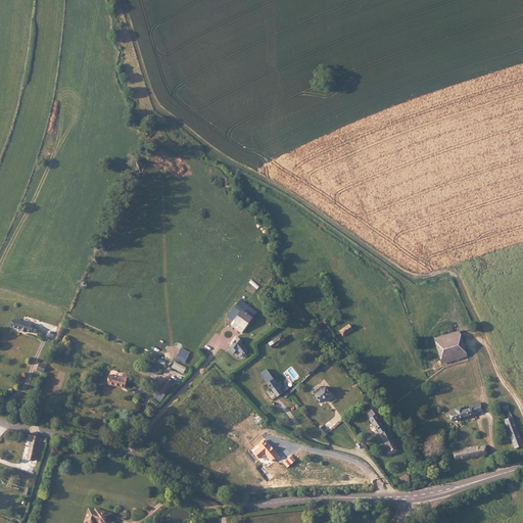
[(249,315),(254,310),(241,300),(237,307),(249,315)]
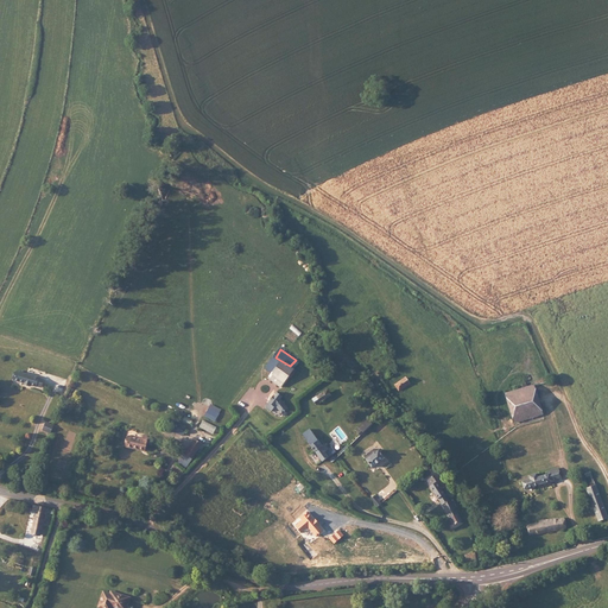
[(264,374),(274,382),(290,366),(276,358),(264,374)]
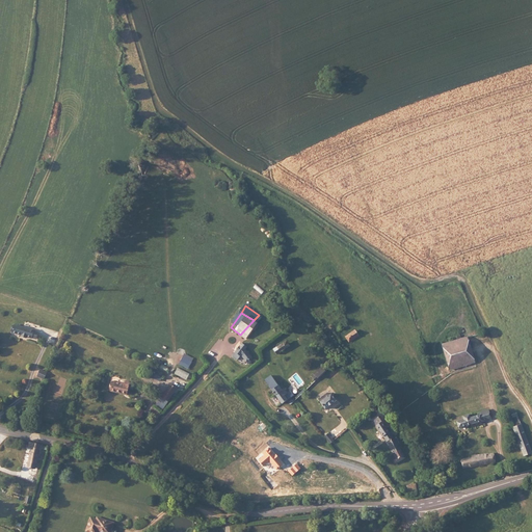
[(263,317),(259,315),(254,320),(259,323),(263,317)]
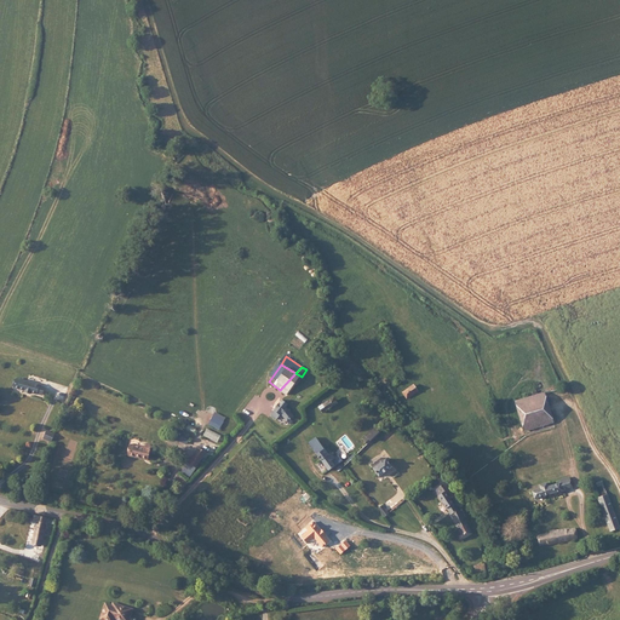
[(280,390),(288,396),(302,377),(296,373),(280,390)]
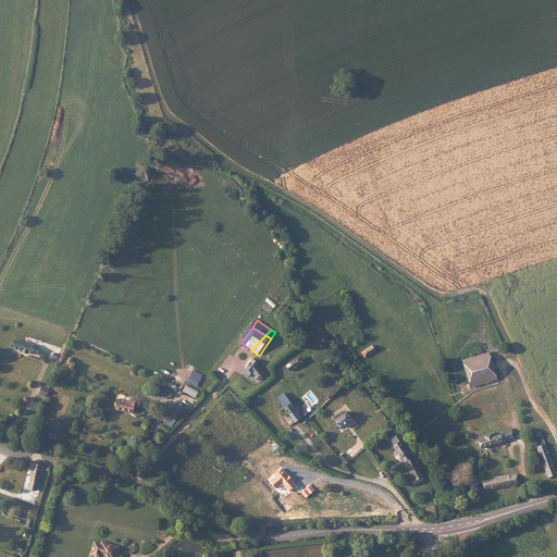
[(15,343),(14,346),(13,349),(23,351),(23,353),(27,355),(28,354),(34,355),(36,347),(31,345),(26,343),(25,344),(15,341),(15,343)]
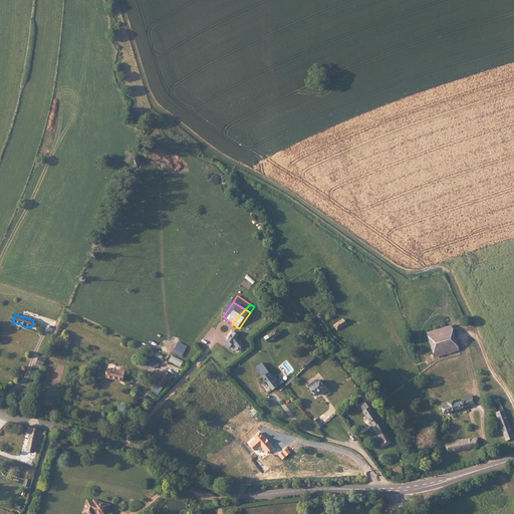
[(343,318),(334,325),(338,330),(347,324),(343,318)]
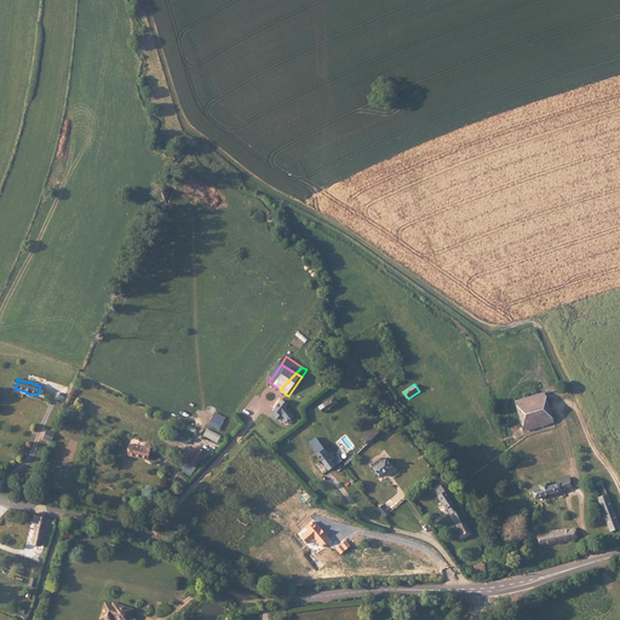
[(520,411),(549,401),(545,394),(517,403),(520,411)]
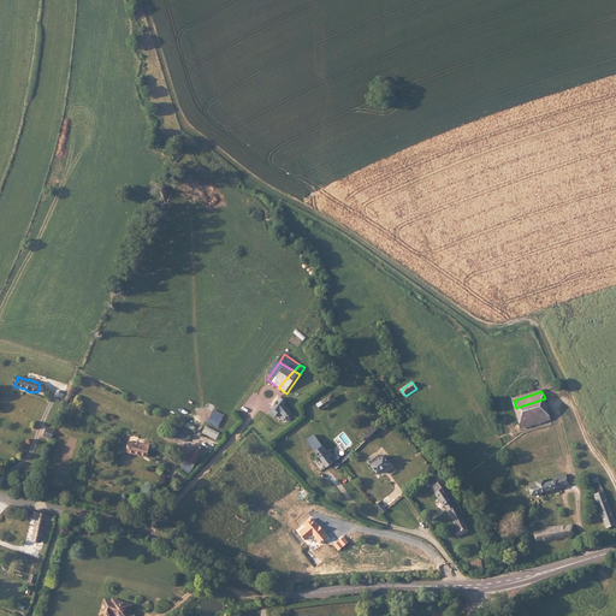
[(280,397),(273,409),(280,413),(285,406),(288,402),(280,397)]
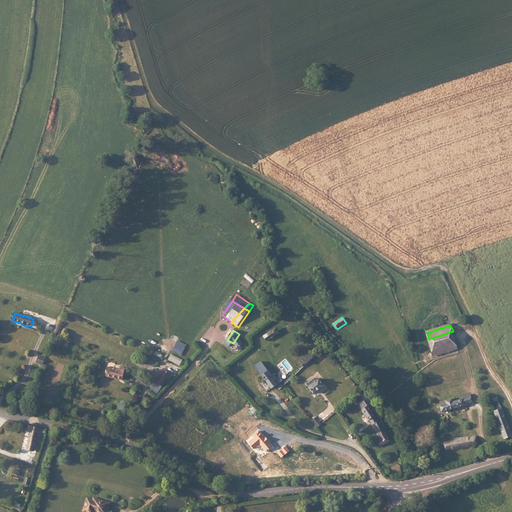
[(276,335),(273,331),(264,337),(267,341),(276,335)]
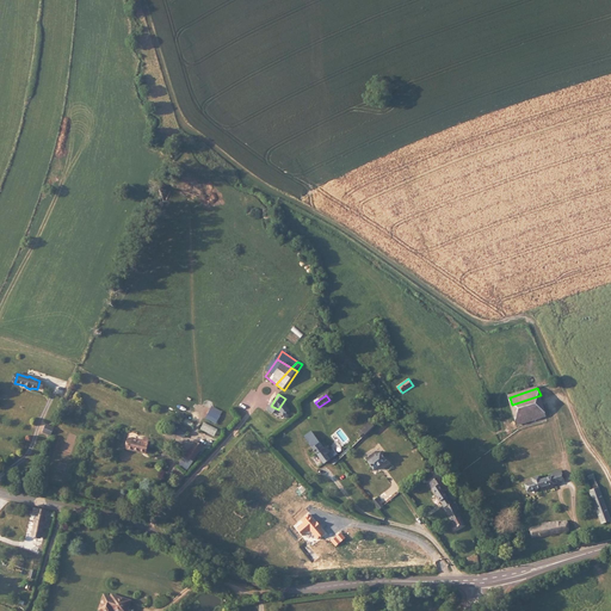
[(548,417),(541,395),(512,405),(519,427),(548,417)]
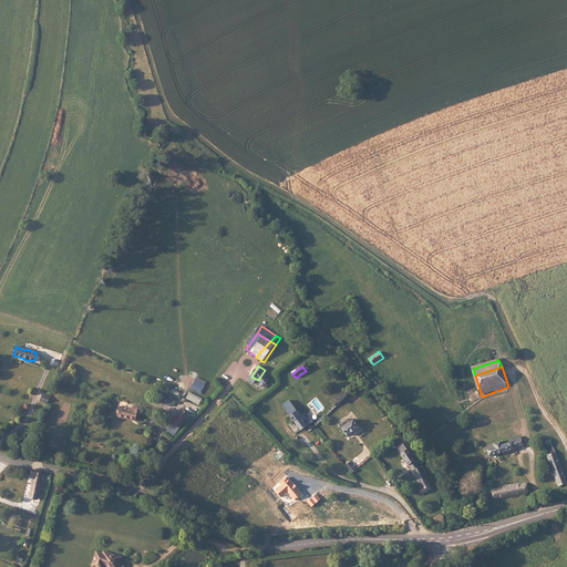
[(269,384),(263,373),(258,380),(264,389),(269,384)]
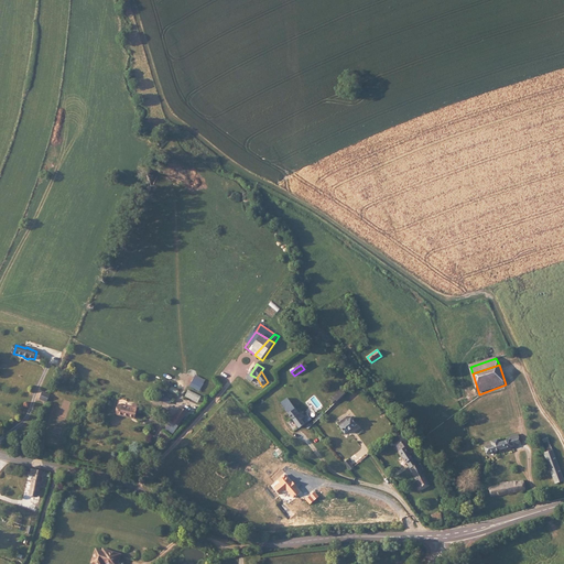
[(343,398),(350,390),(347,386),(342,391),(340,390),(338,392),(343,398)]
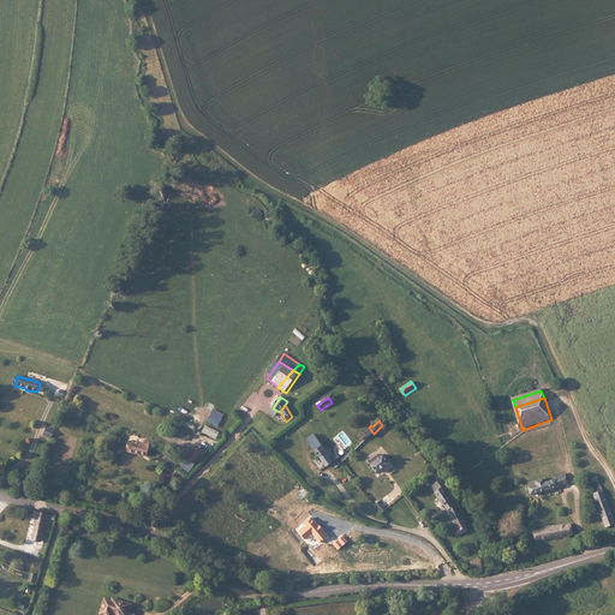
[(315,451),(322,446),(316,436),(308,441),(315,451)]
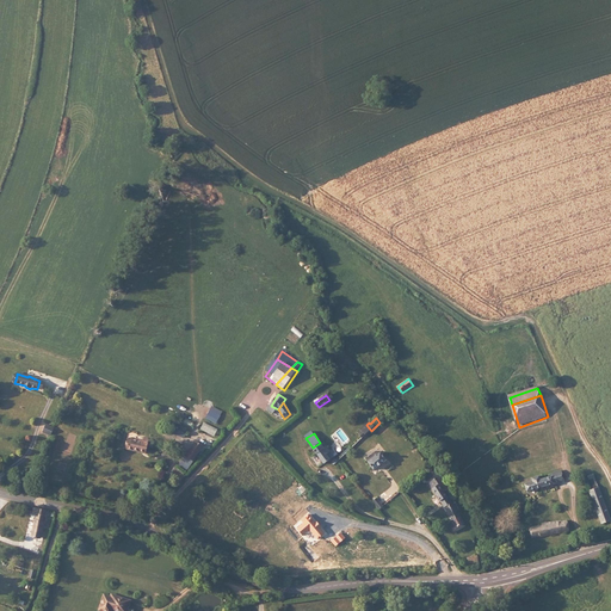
[(131,438),(128,449),(140,452),(141,451),(146,452),(149,440),(146,439),(144,442),(131,438)]
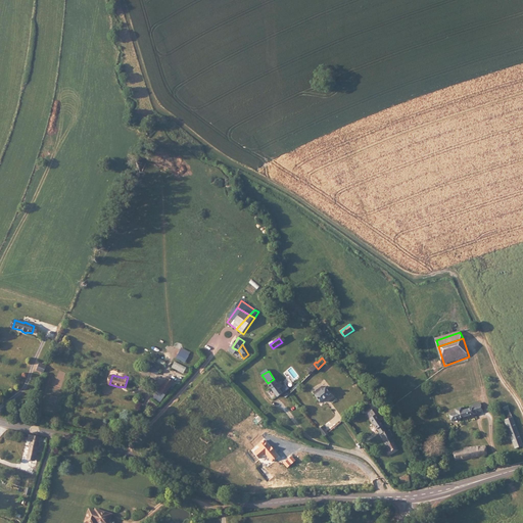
[(169,390),(172,386),(175,383),(175,382),(169,378),(162,386),(169,390)]
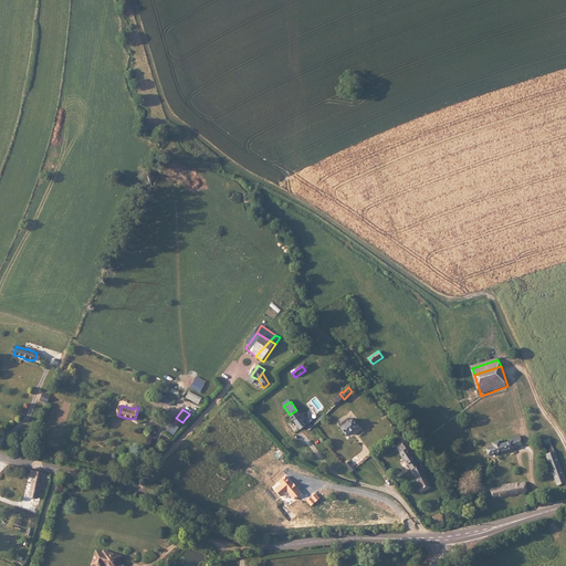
[(290,415),(301,430),(306,427),(299,416),(300,416),(296,410),(290,415)]
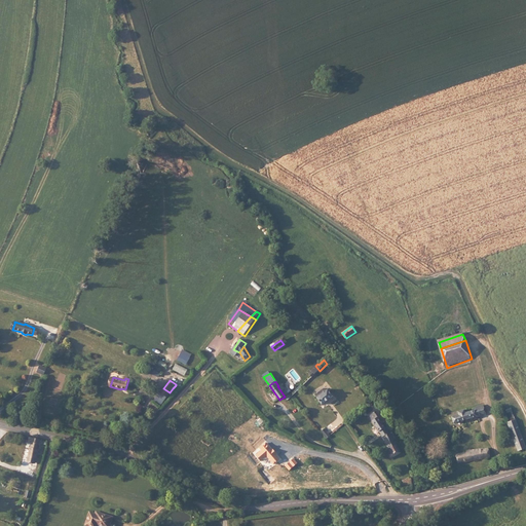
[(280,384),(278,386),(277,386),(285,397),(288,393),(284,387),(284,388),(280,384)]
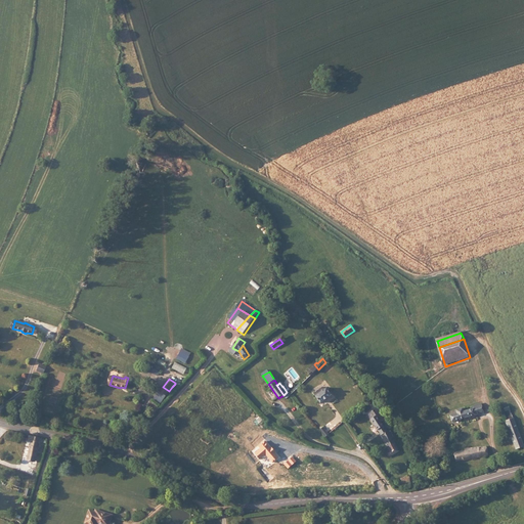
[(169,391),(163,387),(160,391),(166,396),(169,391)]
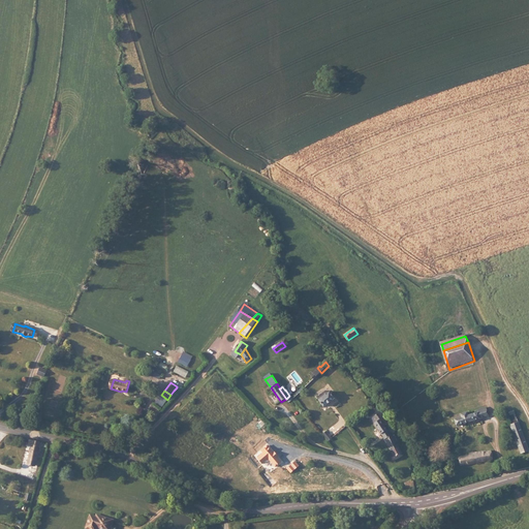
[(336,399),(331,393),(319,402),(324,408),(336,399)]
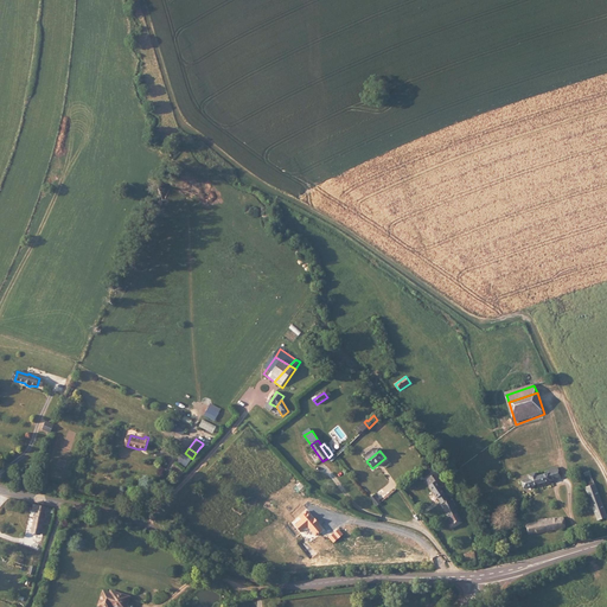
[(185,453),(179,462),(186,467),(192,459),(185,453)]
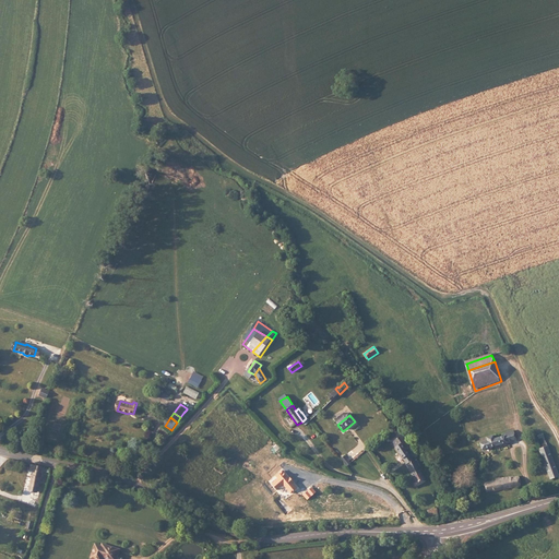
[(479,442),(482,449),(512,439),(510,431),(494,437),(492,433),(486,436),(487,439),(479,442)]
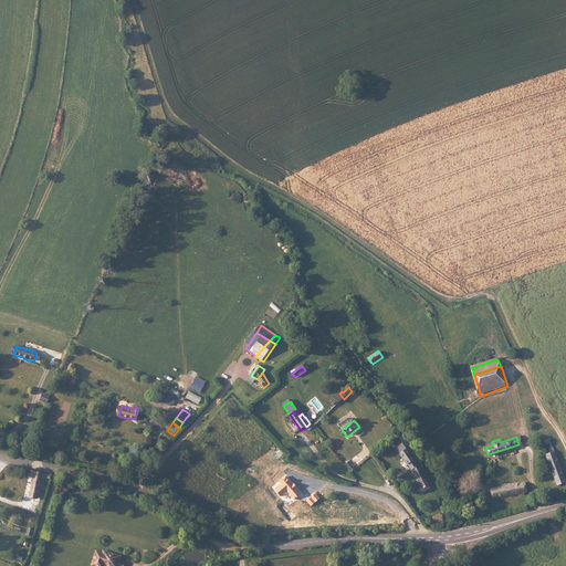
[(409,465),(416,461),(413,457),(415,457),(412,454),(415,452),(412,449),(409,451),(404,443),(397,448),(409,465)]
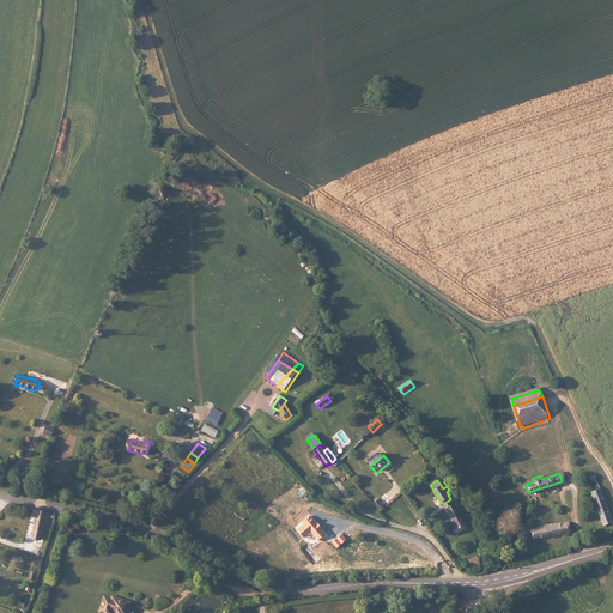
[(611,521),(599,487),(593,489),(594,491),(592,491),(602,523),(611,521)]
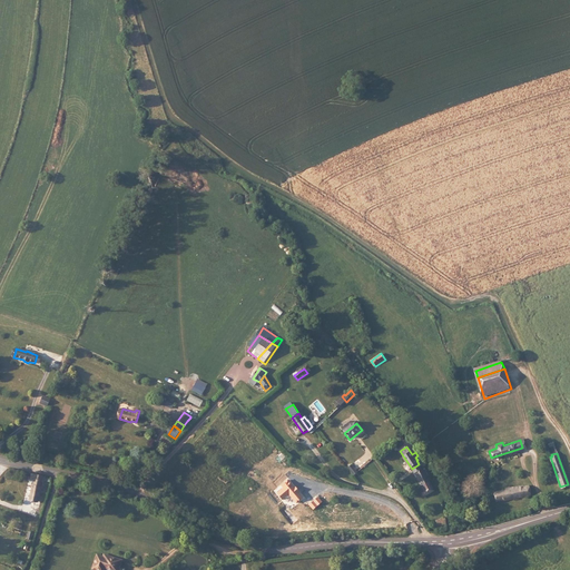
[(424,471),(425,471),(421,463),(419,464),(412,469),(415,475),(424,471)]
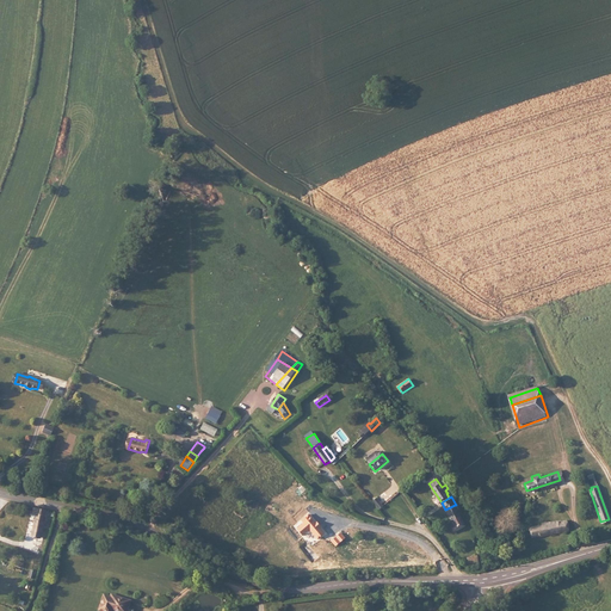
[(455,535),(466,529),(457,510),(449,514),(449,516),(450,516),(456,529),(452,531),(455,535)]
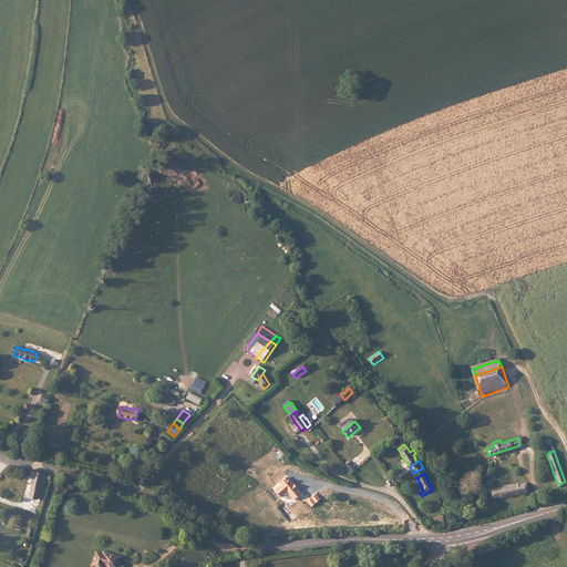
[(40,497),(44,478),(30,476),(29,482),(34,483),(32,496),(40,497)]
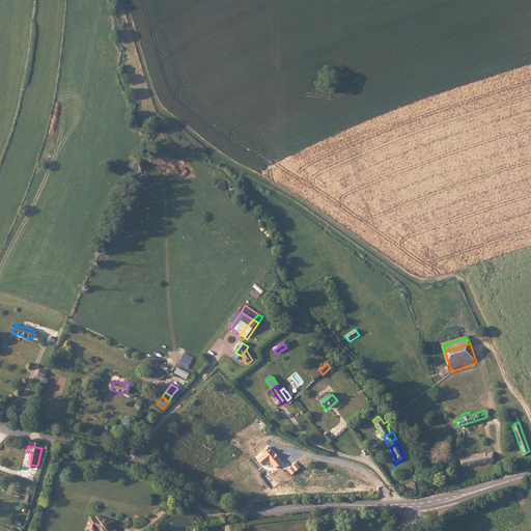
[(284,465),(270,447),(262,453),(278,470),(284,465)]
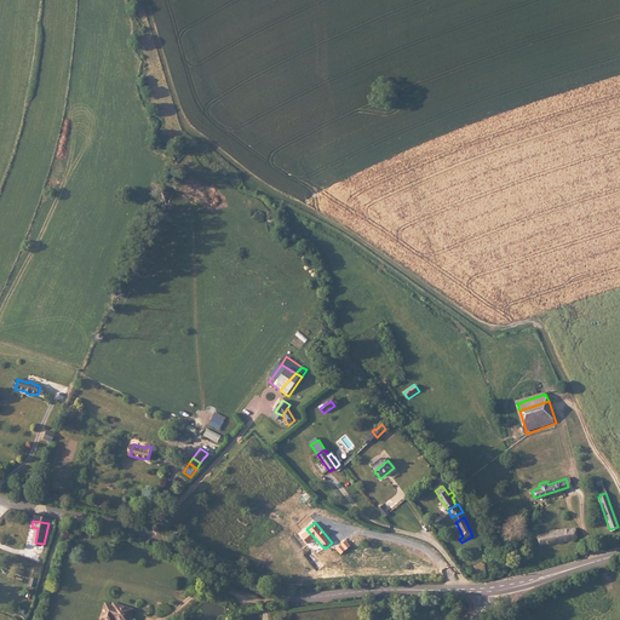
[(534,537),(535,547),(570,539),(568,529),(555,533),(554,530),(544,533),(544,534),(534,537)]
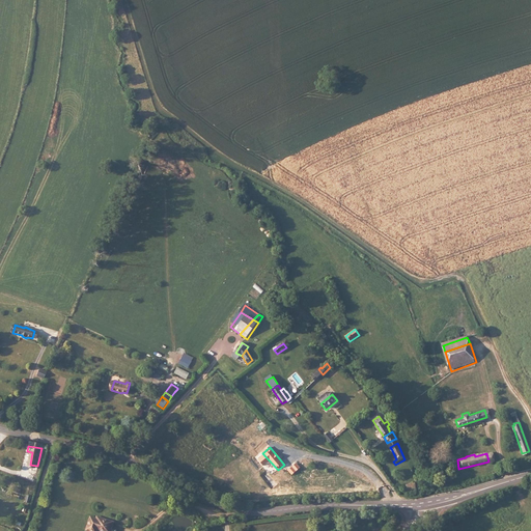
[(100,520),(90,516),(86,530),(88,530),(94,530),(96,526),(102,527),(100,530),(101,530),(110,530),(113,523),(100,519),(100,520)]
